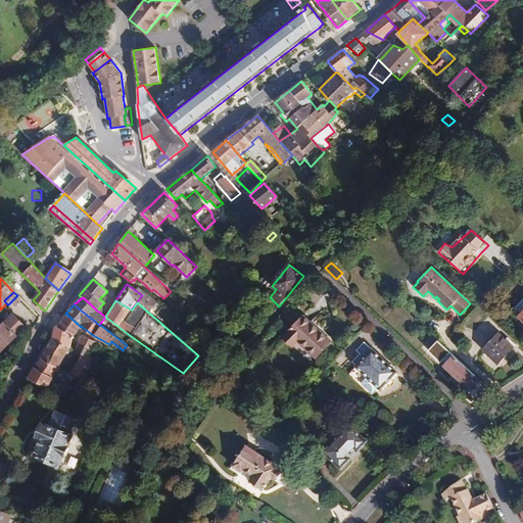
[(13,340),(19,334),(26,328),(13,314),(6,320),(7,320),(0,327),(0,348),(2,351),(13,340)]
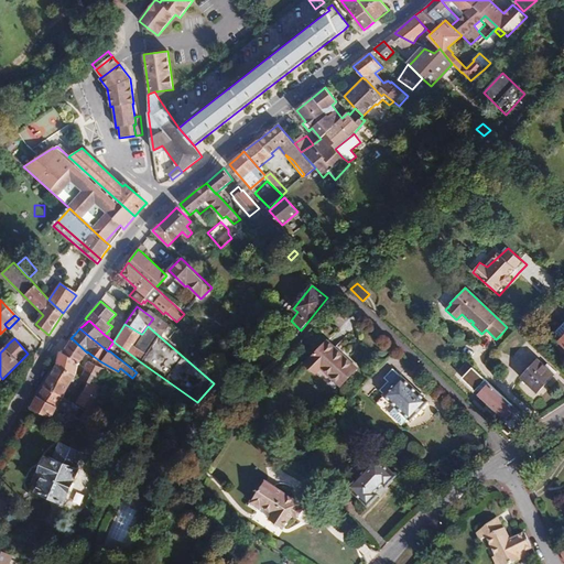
[(64,354),(79,362),(87,353),(73,339),(68,346),(64,354)]
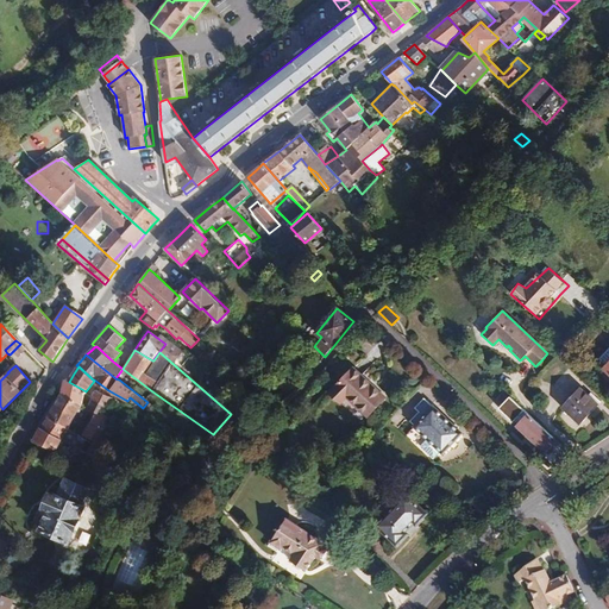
[(385,399),(353,368),(330,394),(340,403),(346,396),(368,418),(385,399)]
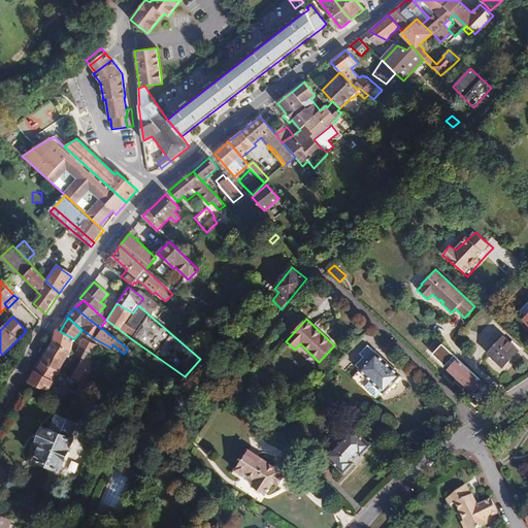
[(216,324),(211,328),(219,334),(223,329),(216,324)]
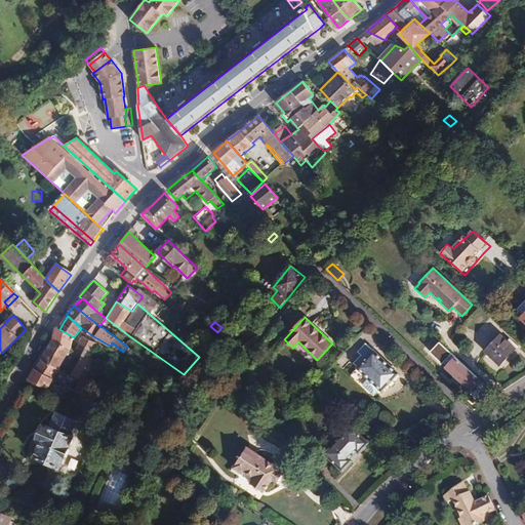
[(474,335),(485,348),(499,335),(488,322),(474,335)]
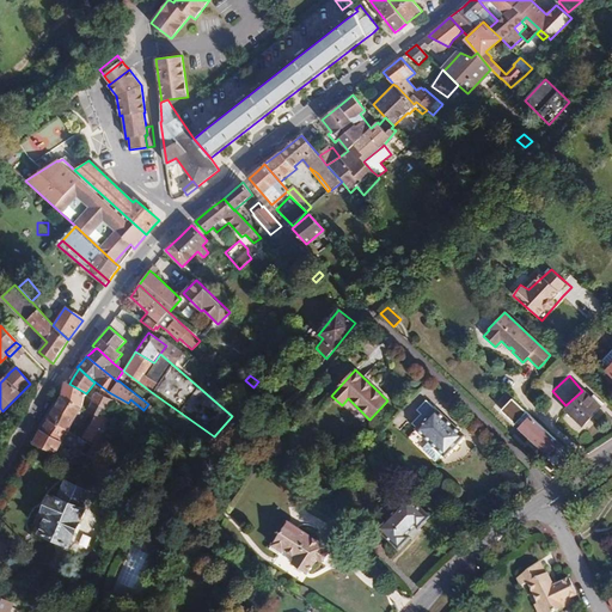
[(69,384),(65,381),(63,389),(62,396),(83,407),(86,393),(69,384)]
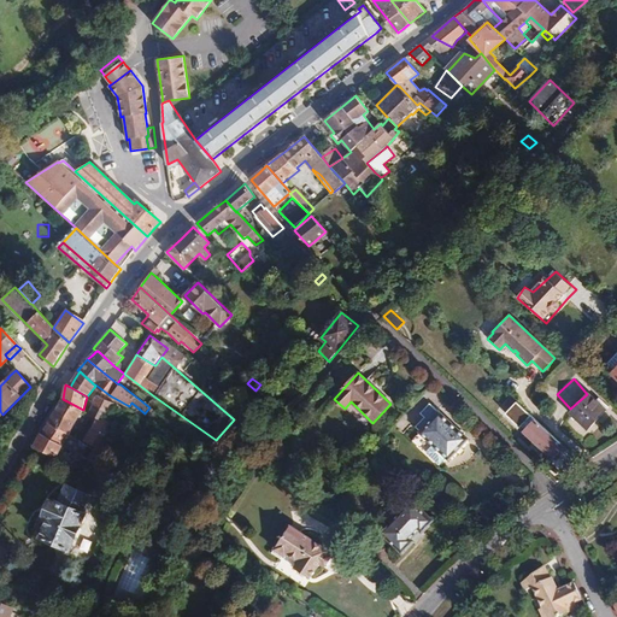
[(254,393),(246,385),(240,391),(248,399),(254,393)]
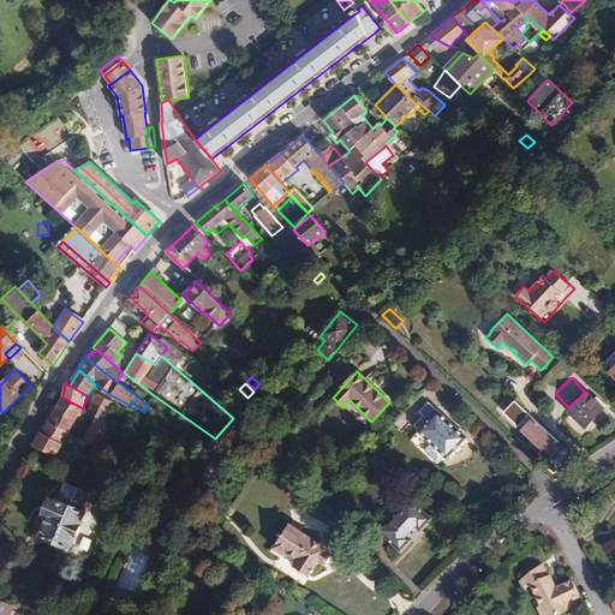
[(586,392),(567,412),(585,429),(596,418),(604,408),(586,392)]
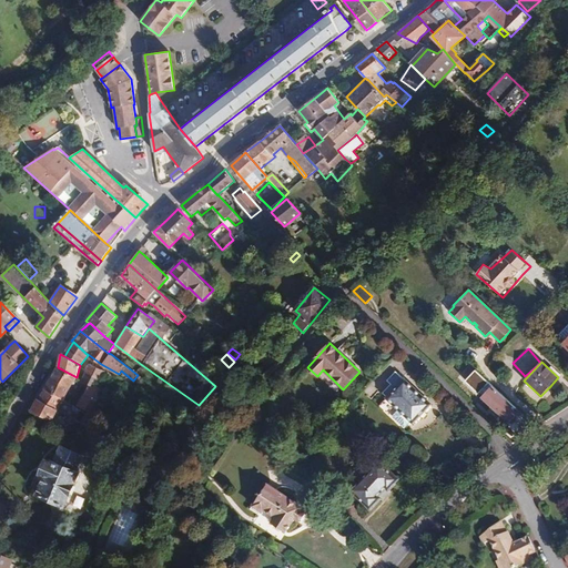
[(105,371),(90,364),(81,382),(89,385),(95,388),(97,386),(105,371)]
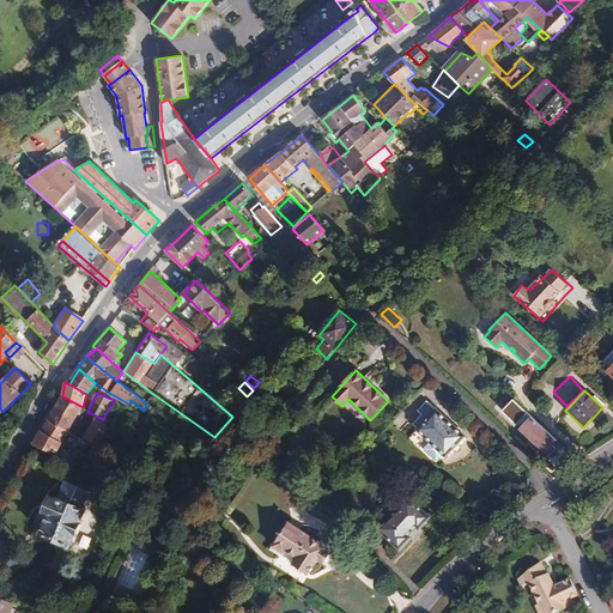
[(55,407),(76,419),(83,407),(62,396),(59,401),(55,407)]
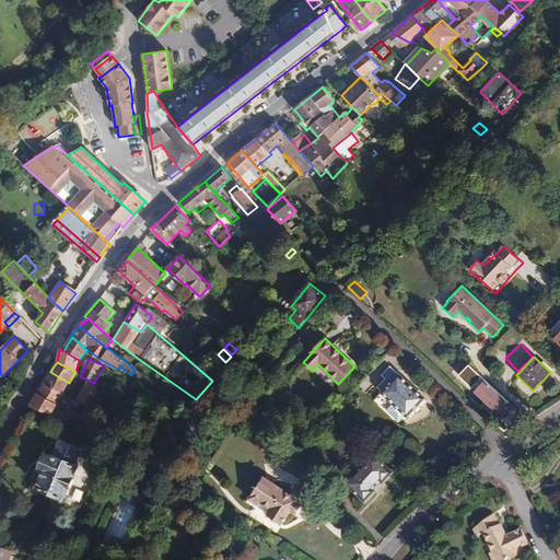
[(424,399),(399,374),(398,375),(389,366),(381,375),(384,380),(389,384),(381,393),(394,405),(406,416),(407,417),(416,408),(424,399)]
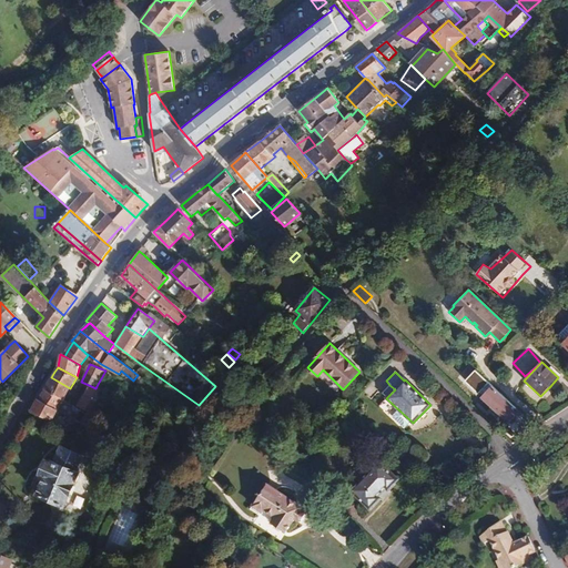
[(44,388),(63,399),(70,388),(51,377),(44,388)]
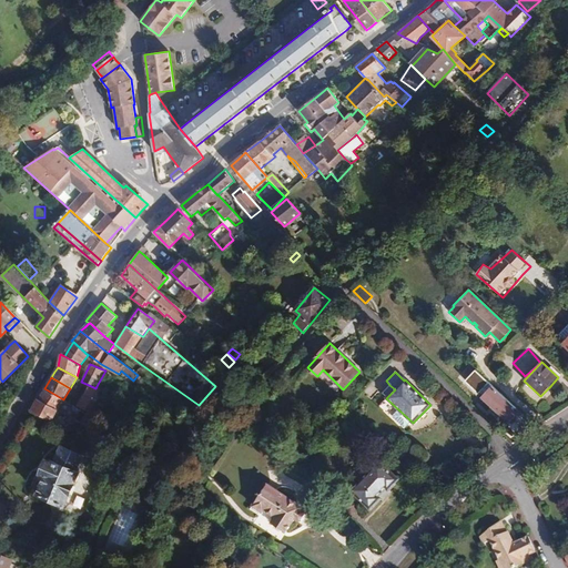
[(122,383),(118,392),(124,394),(125,391),(129,386),(122,383)]
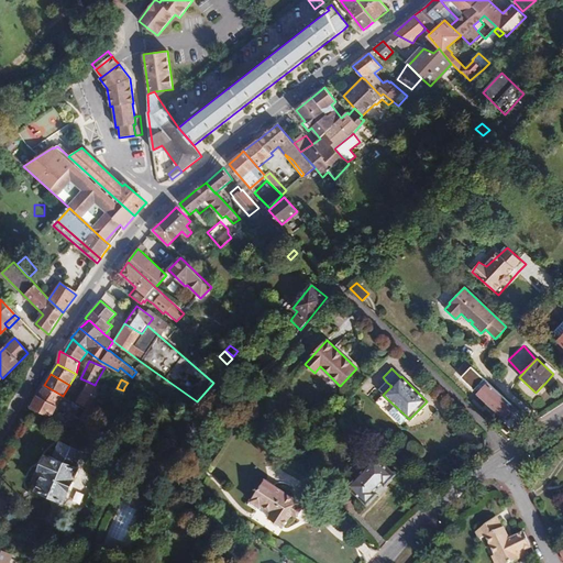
[(103,387),(96,383),(95,385),(88,382),(84,390),(98,400),(100,395),(103,387)]
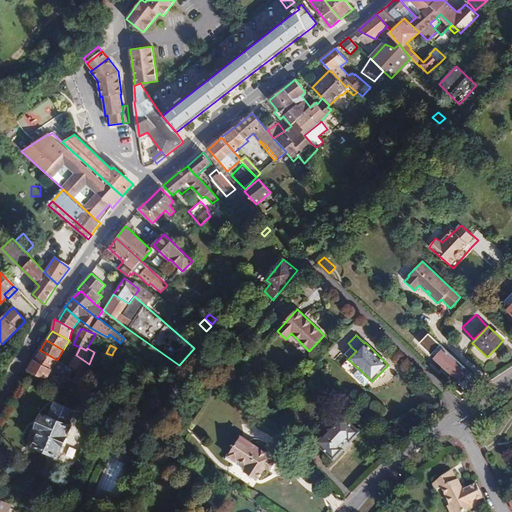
[(351,347),(344,355),(348,359),(356,351),(351,347)]
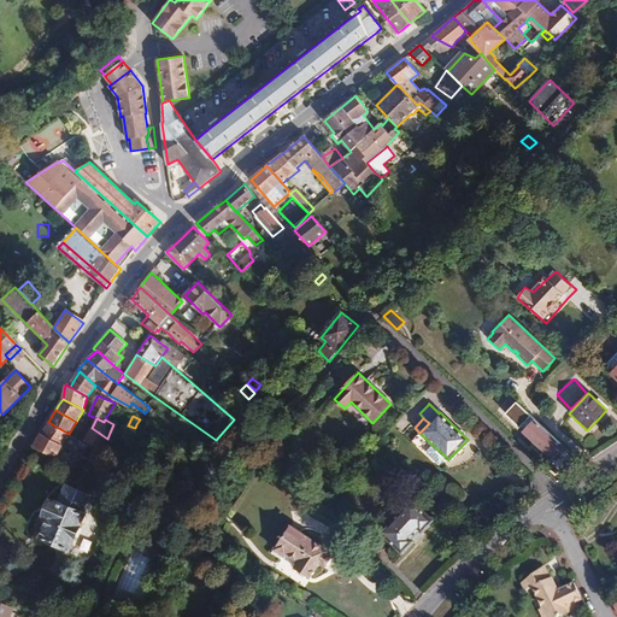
[(529,418),(523,425),(527,429),(533,422),(529,418)]
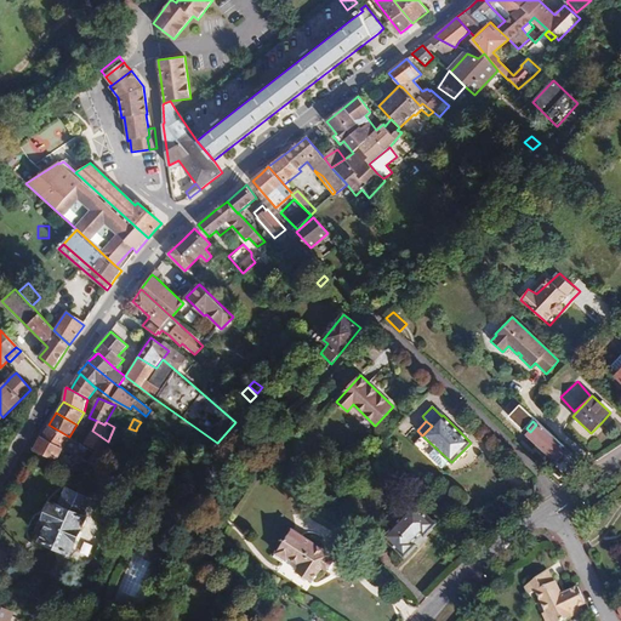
[(564,446),(539,422),(536,425),(530,432),(527,434),(557,462),(560,459),(564,455),(559,451),(564,446)]
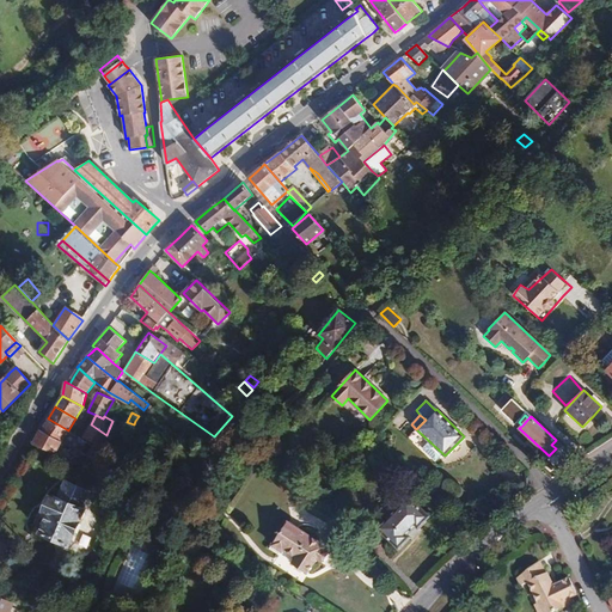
[(75,435),(68,430),(48,418),(46,424),(42,430),(62,441),(81,453),(85,448),(72,441),(75,435)]
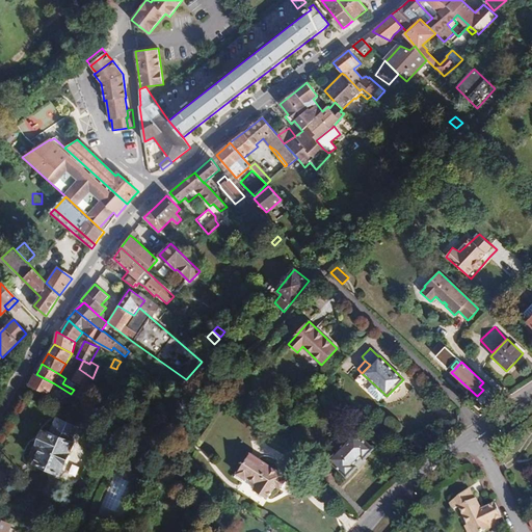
[(126,371),(117,366),(116,369),(113,375),(122,377),(126,371)]
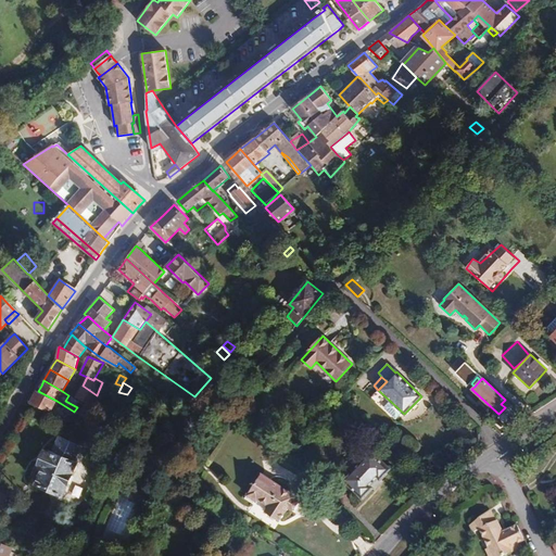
[(240,393),(244,388),(239,383),(235,389),(240,393)]
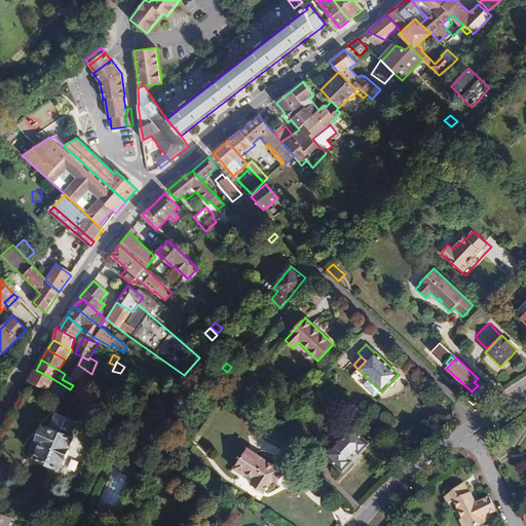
[(72,376),(87,384),(91,374),(78,365),(72,376)]
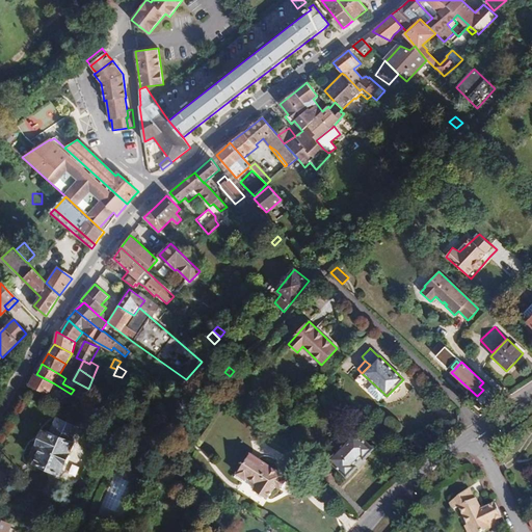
[(49,393),(54,383),(36,374),(30,384),(49,393)]
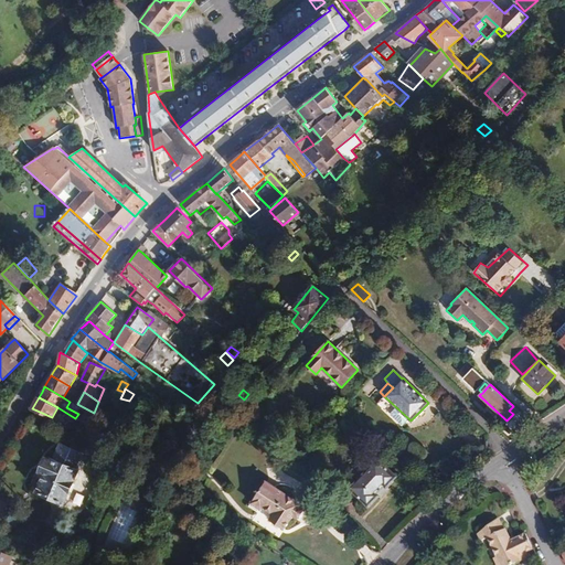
[(409,419),(397,408),(391,415),(402,426),(409,419)]
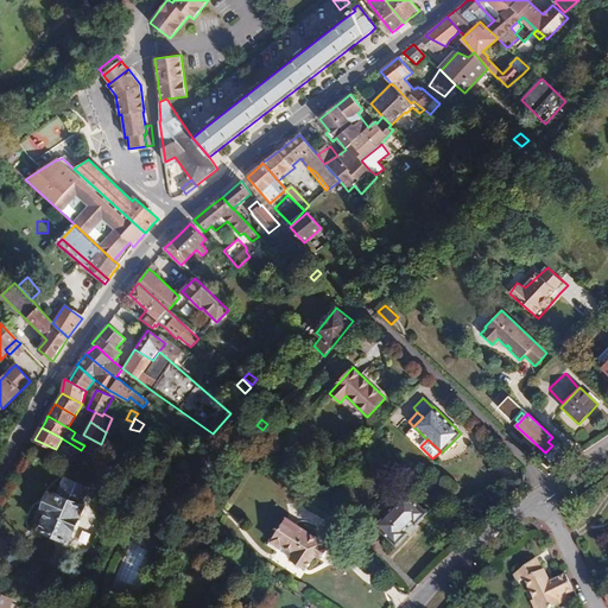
[(102,448),(88,441),(82,451),(99,457),(102,448)]
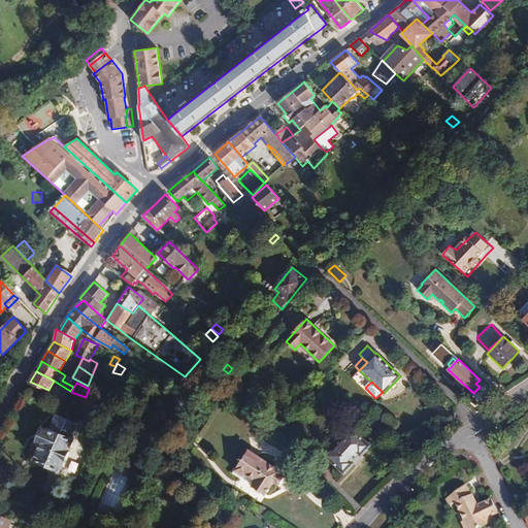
[(60,470),(73,439),(71,438),(77,424),(58,415),(51,430),(43,427),(40,436),(38,441),(42,443),(35,460),(60,470)]
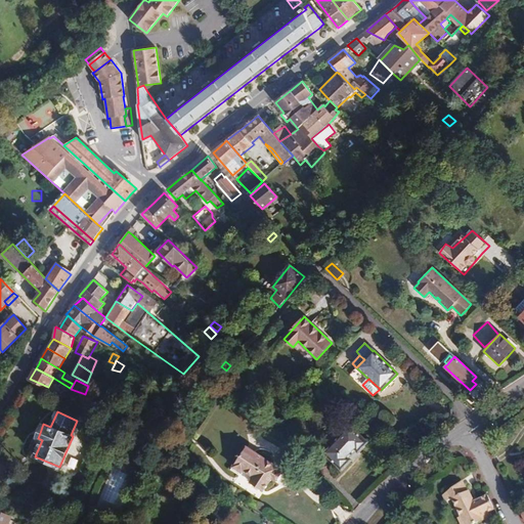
[(350,425),(323,452),(341,470),(346,464),(350,460),(349,457),(356,450),(358,451),(367,442),(350,425)]
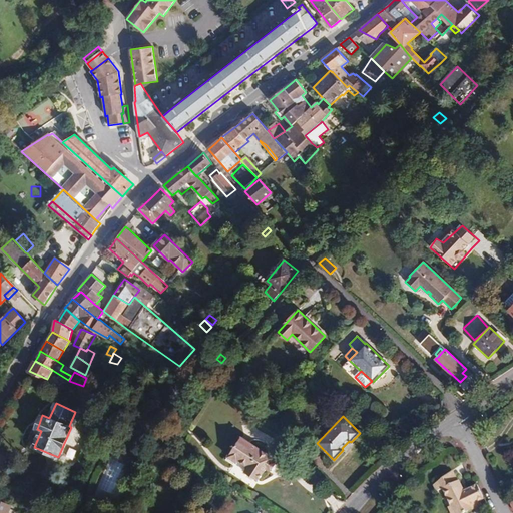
[(273,458),(242,436),(228,457),(236,462),(238,460),(248,467),(244,473),(257,481),(266,468),(270,471),(273,467),(276,462),(272,460),(273,458)]
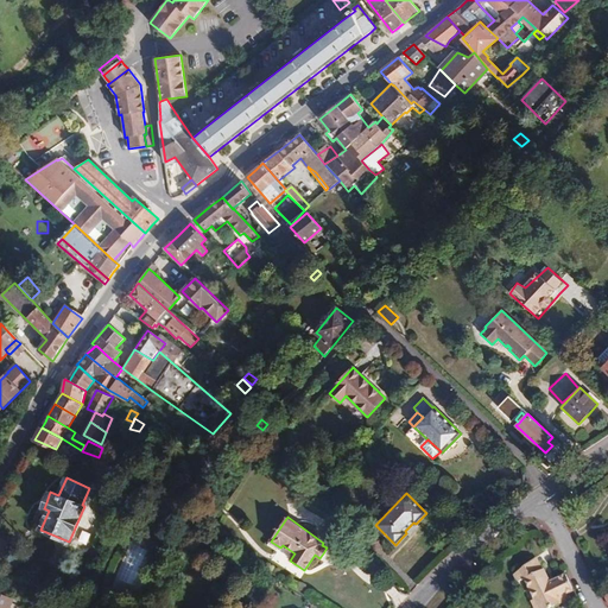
[(171,536),(151,526),(146,537),(166,546),(171,536)]
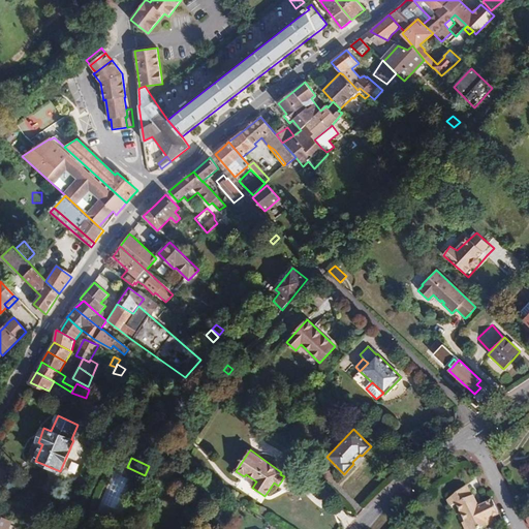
[(71,461),(68,470),(74,472),(78,463),(71,461)]
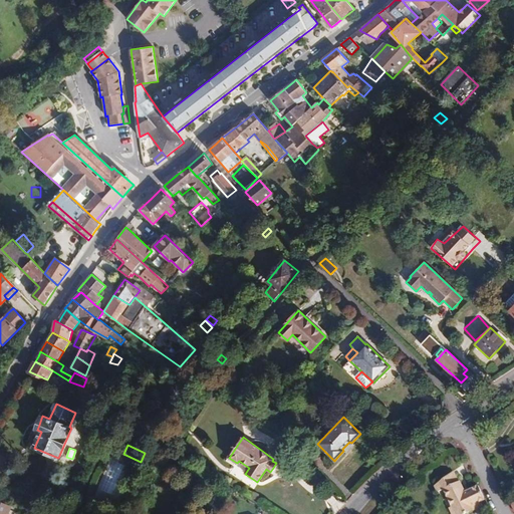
[(451,513),(466,513),(482,507),(479,502),(485,500),(481,491),(479,486),(465,492),(461,482),(443,491),(452,508),(449,509),(451,513)]
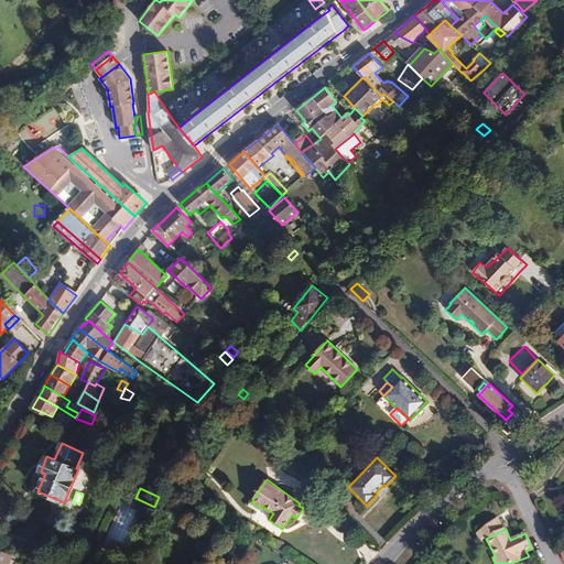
[(0,563),(9,563),(12,555),(0,550),(0,563)]
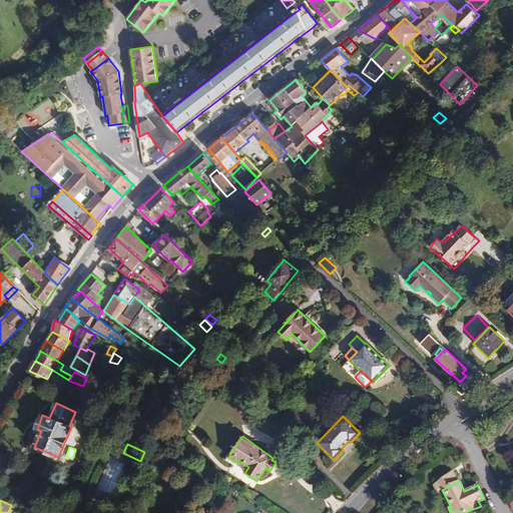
[(373,512),(379,507),(367,503),(359,512),(373,512)]
